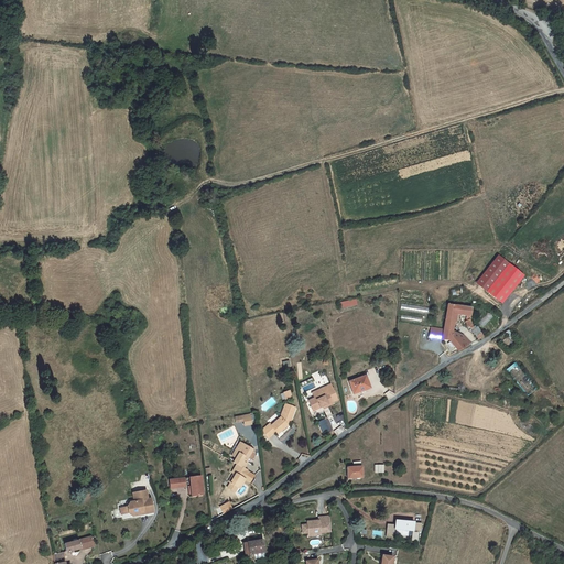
[(522,275),(508,264),(486,292),(501,303),(522,275)]
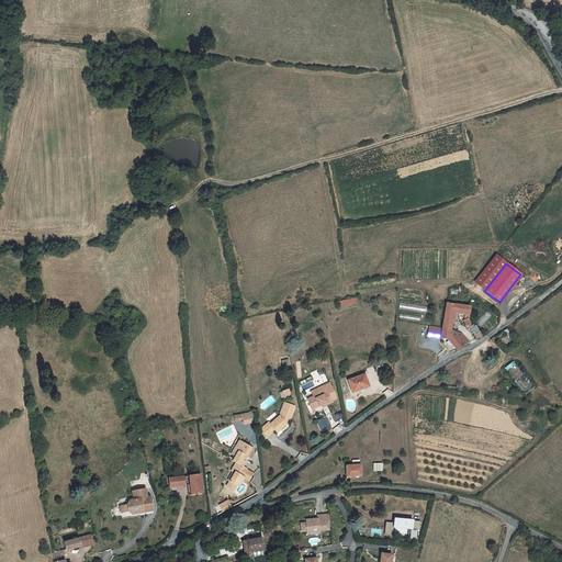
[(340,302),(341,308),(357,304),(355,298),(340,302)]
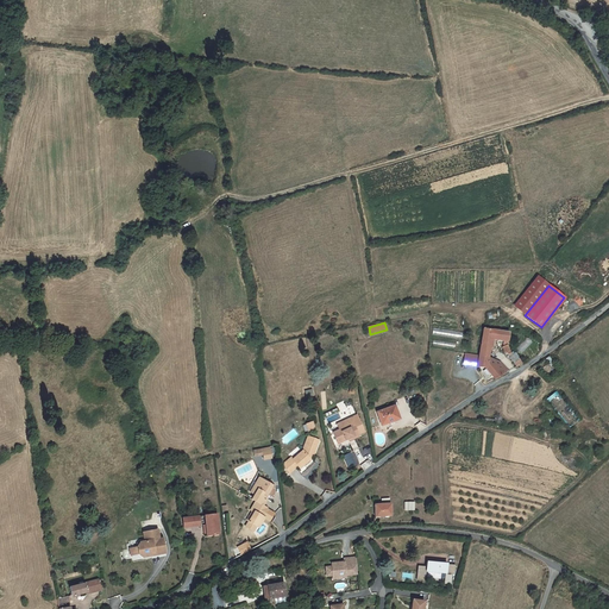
[(509,333),(483,328),(478,356),(477,366),(485,368),(487,368),(488,358),(490,345),(491,339),(494,339),(504,341),(503,344),(507,345),(509,333)]
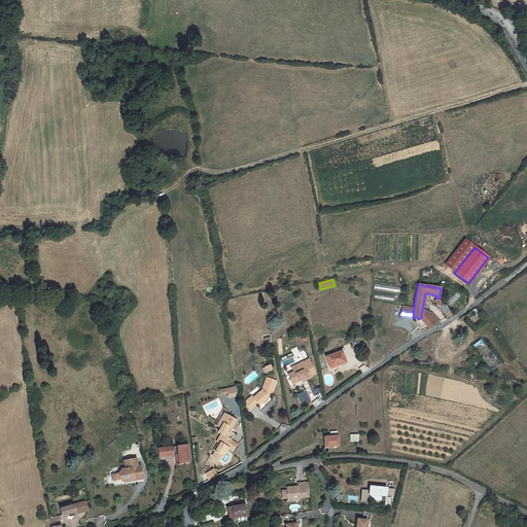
[(447,301),(451,306),(460,296),(456,292),(447,301)]
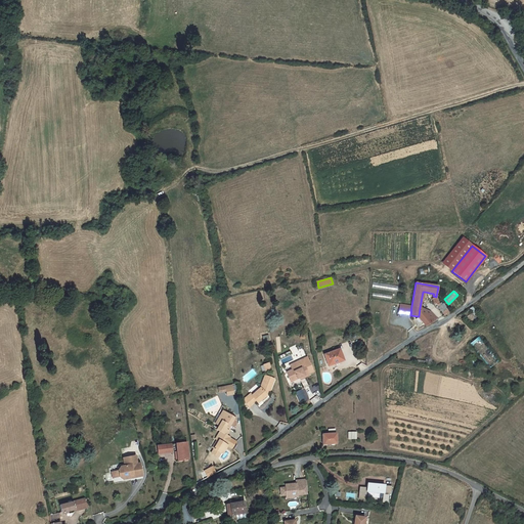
[(436,297),(433,299),(435,305),(437,304),(437,306),(444,316),(449,312),(440,303),(439,304),(436,297)]
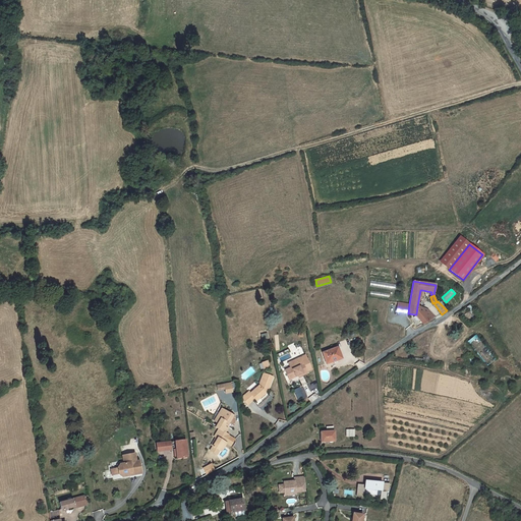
[(408,313),(409,304),(398,303),(397,311),(408,313)]
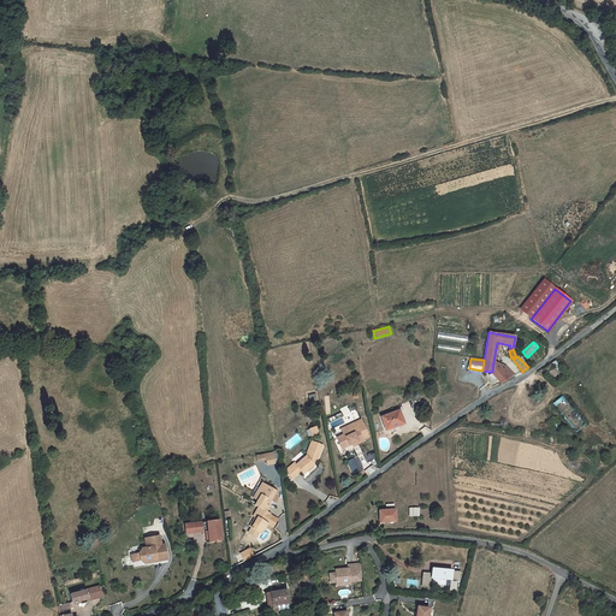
[(505,366),(493,362),(492,372),(491,372),(495,377),(505,366)]
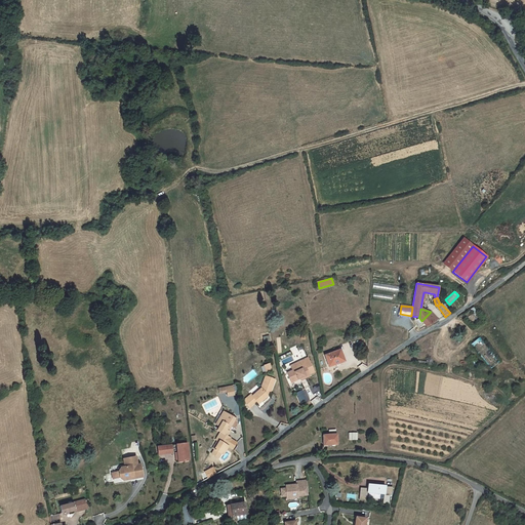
[(431,312),(421,321),(428,327),(439,320),(431,312)]
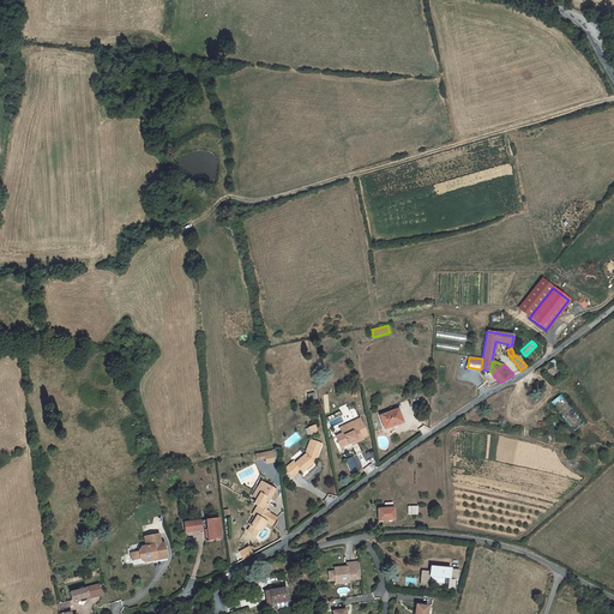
[(595,377),(588,383),(593,389),(600,384),(595,377)]
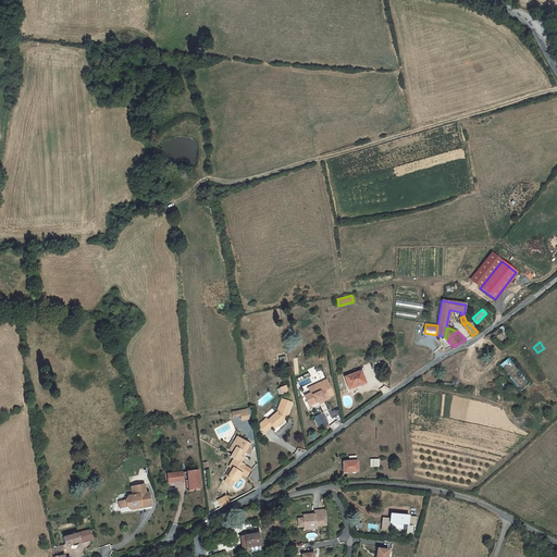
[(503,370),(512,364),(510,359),(500,364),(503,370)]
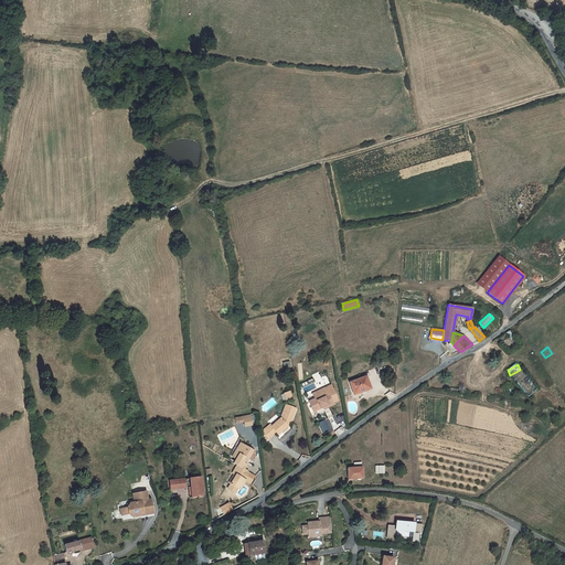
[(366,376),(350,383),(354,395),(371,388),(366,376)]
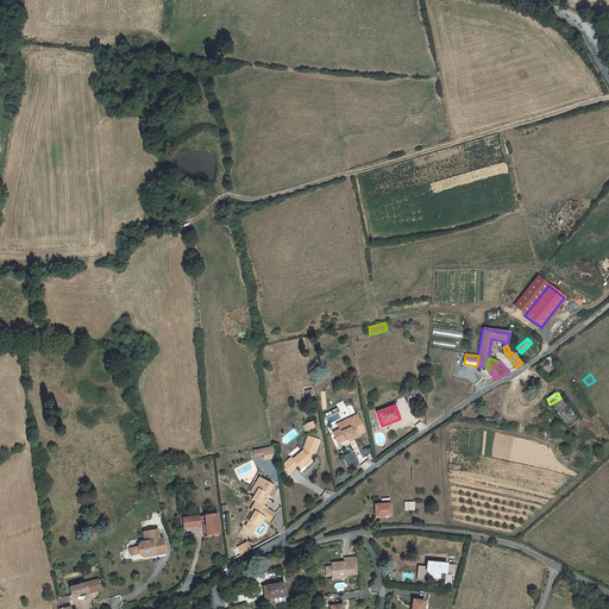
[(569,407),(559,413),(564,421),(575,416),(569,407)]
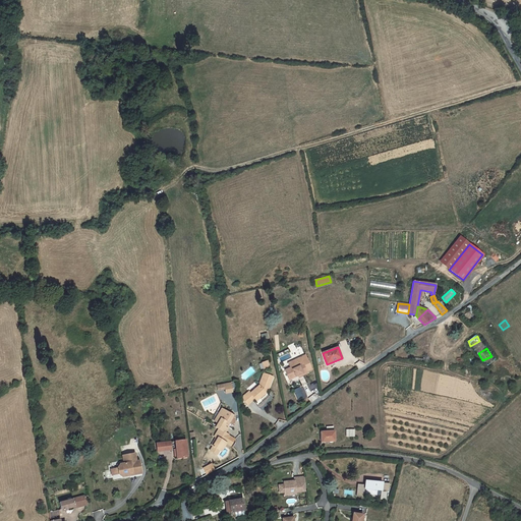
[(302,362),(306,372),(312,369),(306,357),(303,359),(302,357),(288,363),(290,367),(302,362)]
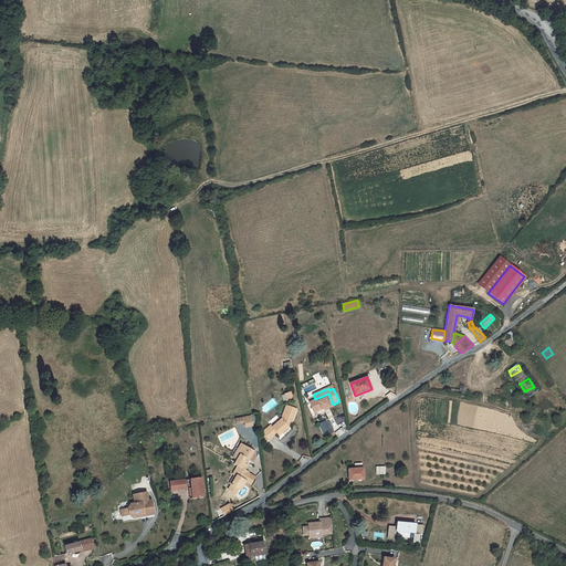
[(315,399),(310,402),(314,412),(324,408),(325,410),(334,406),(333,405),(331,399),(328,394),(315,399)]
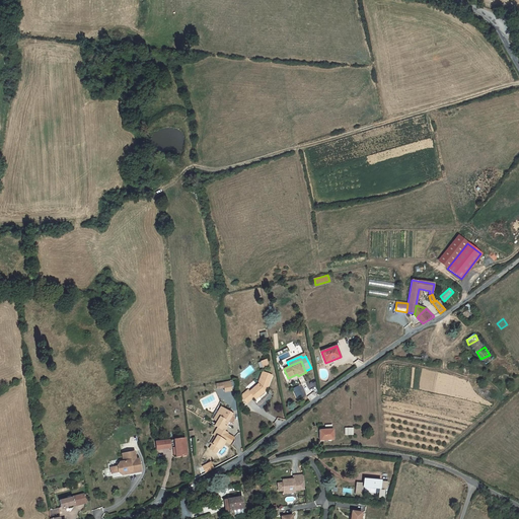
[(248,390),(240,396),(246,403),(253,397),(255,399),(265,391),(264,390),(265,387),(267,387),(272,376),(263,372),(257,384),(249,392),(248,390)]
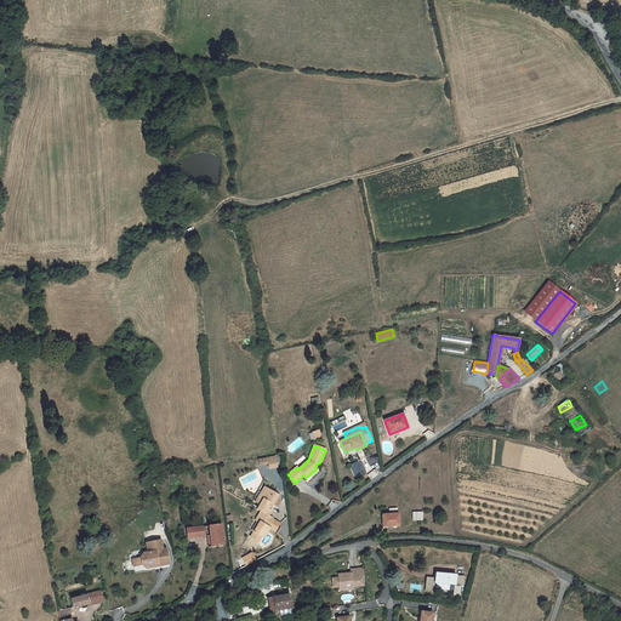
[(269,469),(279,468),(275,456),(267,457),(269,469)]
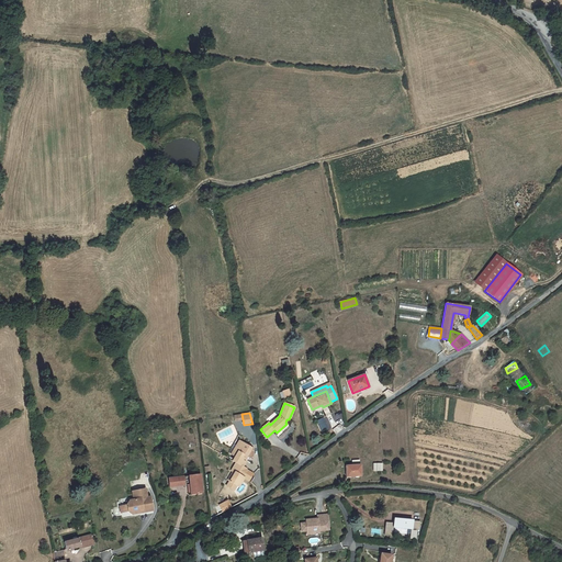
[(238,441),(232,454),(235,457),(237,452),(235,451),(240,442),(238,441)]
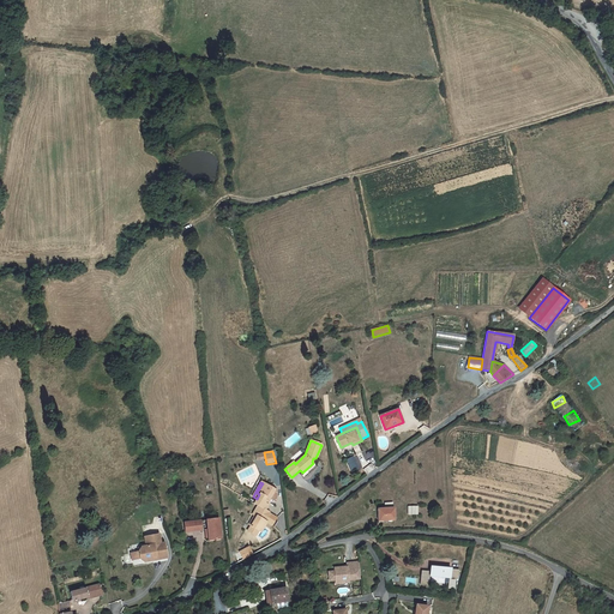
[(254,504),(258,506),(265,510),(269,503),(268,503),(270,499),(275,491),(263,483),(257,493),(259,494),(257,499),(254,504)]
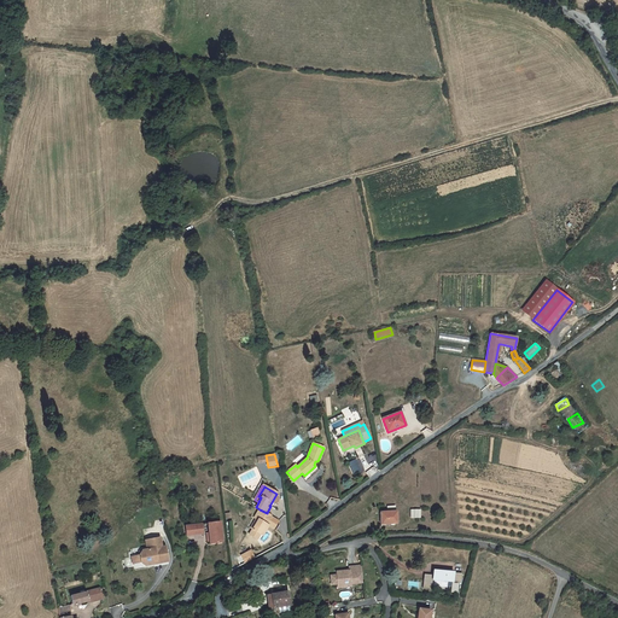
[(252,530),(249,535),(257,540),(261,534),(262,530),(264,531),(268,526),(266,524),(270,516),(267,513),(260,509),(255,518),(256,519),(258,520),(252,530)]
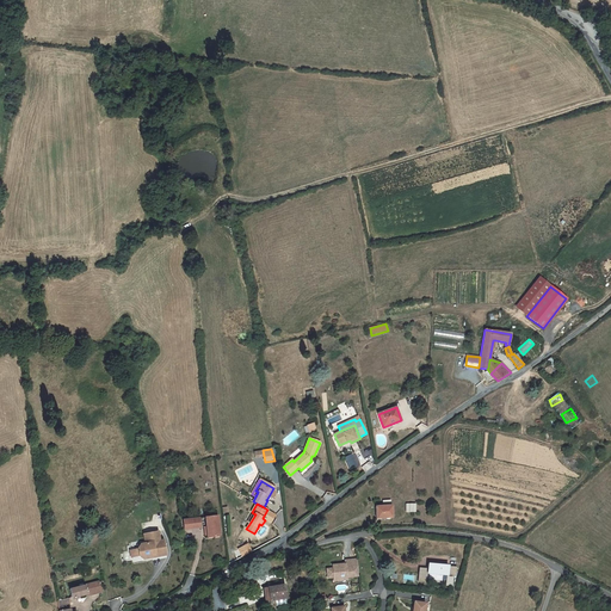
[(392,506),(376,507),(377,518),(393,517),(392,506)]
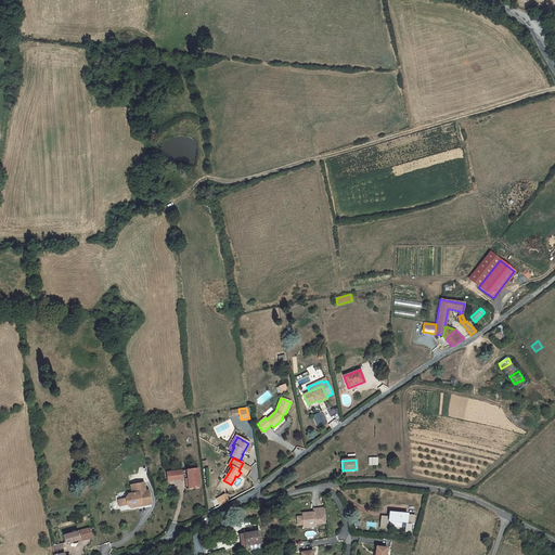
[(197,469),(186,470),(188,479),(189,486),(189,488),(199,487),(197,469)]
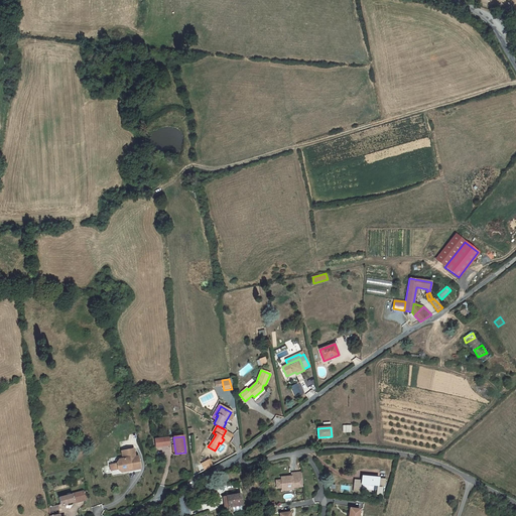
[(168,438),(155,439),(155,447),(169,445),(168,438)]
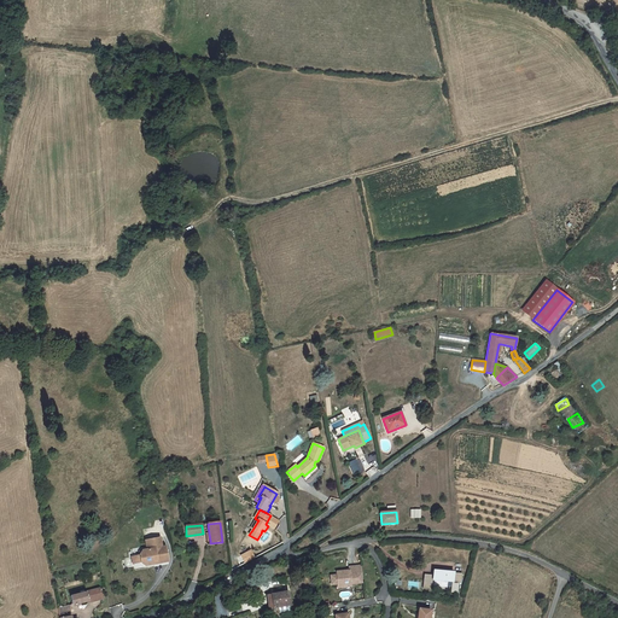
[(147,549),(143,551),(139,555),(140,563),(145,565),(153,564),(153,560),(157,559),(158,563),(169,561),(165,546),(162,547),(159,537),(145,540),(147,549)]
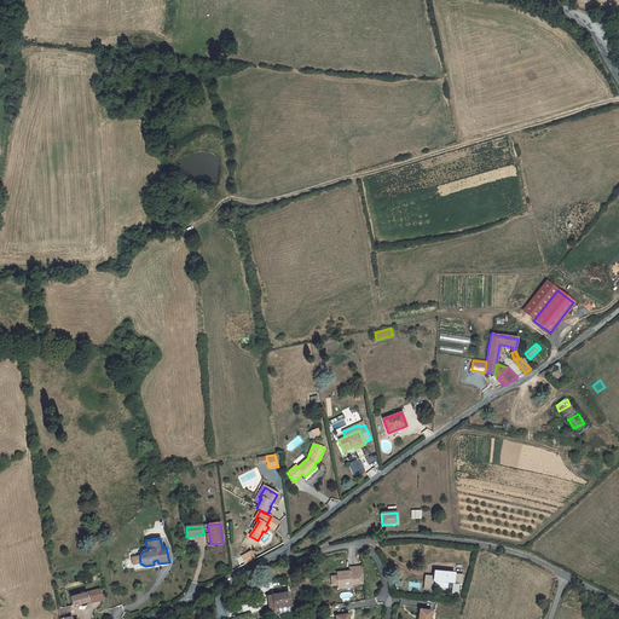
[(246,563),(255,559),(252,551),(242,555),(246,563)]
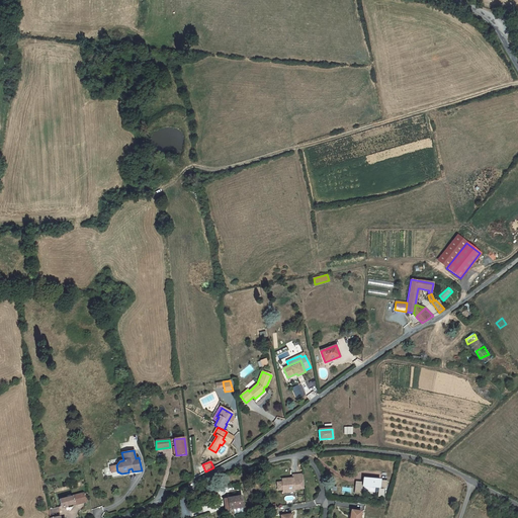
[(304,482),(303,473),(292,475),(292,478),(293,480),(288,480),(288,479),(281,479),(282,482),(283,490),(283,491),(294,489),(304,488),(304,482)]
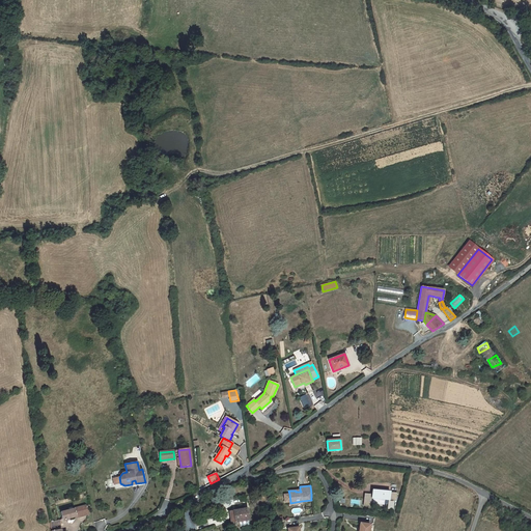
[(389,492),(372,491),(371,494),(366,494),(365,497),(364,497),(363,505),(370,506),(371,498),(388,500),(388,509),(393,509),(394,501),(396,501),(397,493),(389,492)]
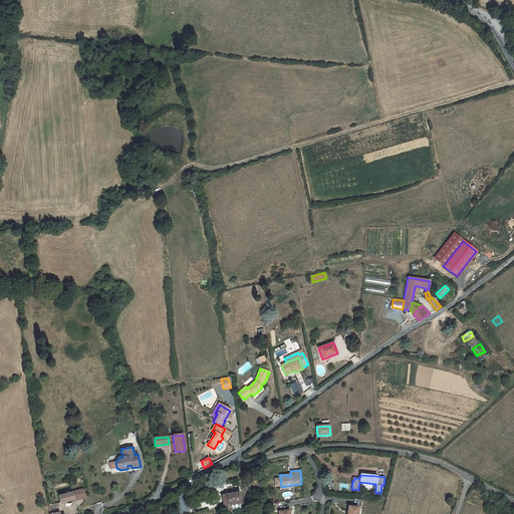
[(82,490),(59,496),(61,504),(73,500),(73,501),(85,498),(82,490)]
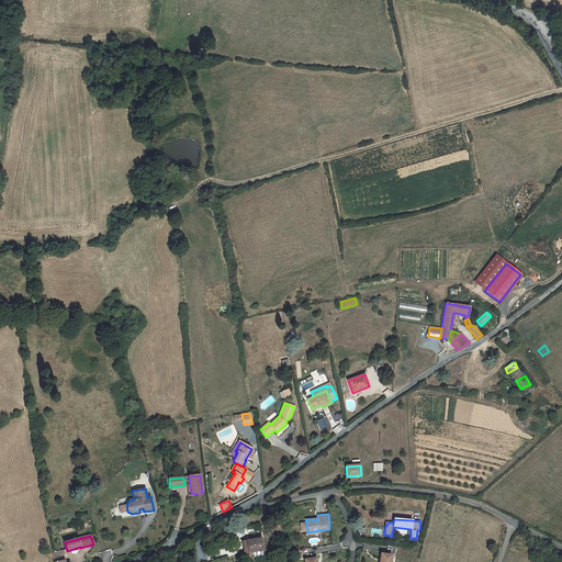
[(208,561),(202,538),(195,541),(194,561),(208,561)]
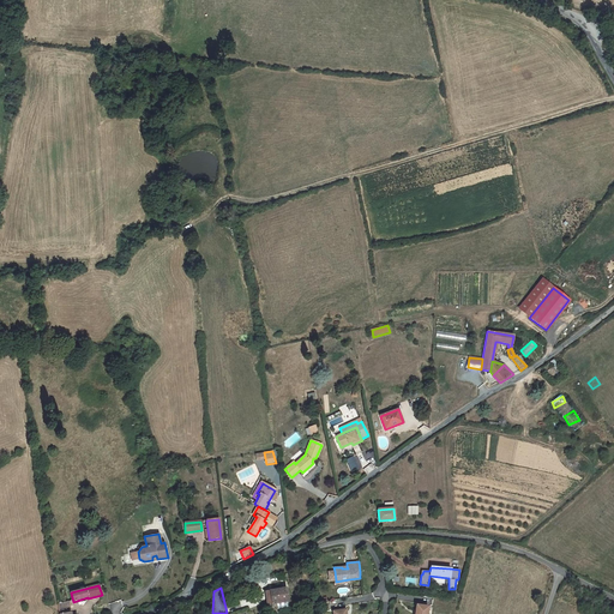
[(288,601),(287,588),(269,591),(270,596),(268,596),(269,602),(271,601),(271,605),(288,601)]
